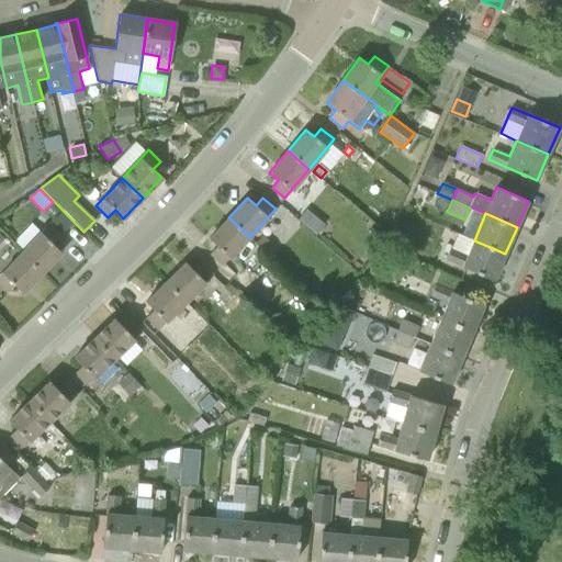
[(317,216),(308,226),(318,234),(326,224),(317,216)]
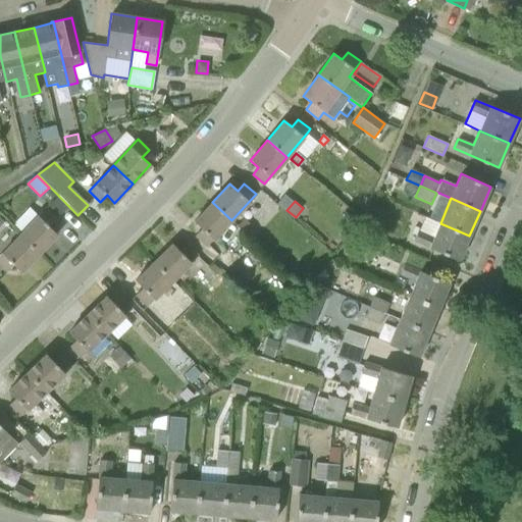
[(231,220),(212,202),(194,221),(202,228),(196,236),(207,246),(231,220)]
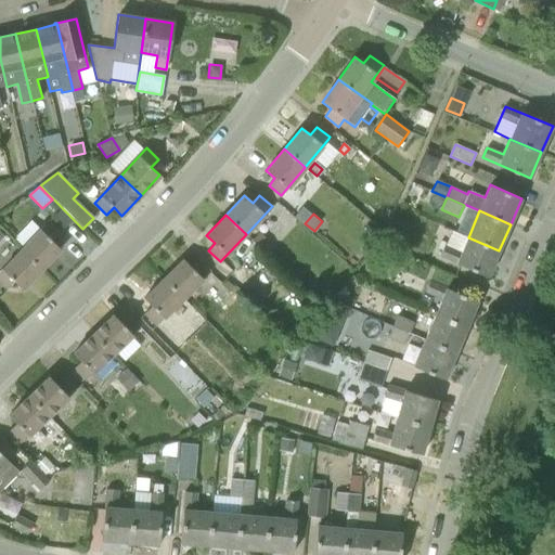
[(22,249),(41,269),(61,248),(53,241),(60,234),(48,222),(22,249)]
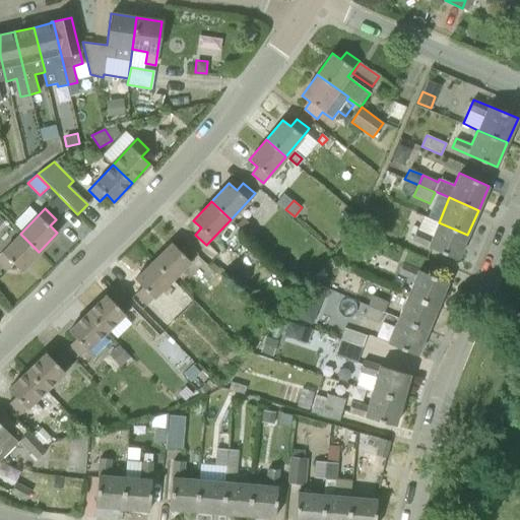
[(242,216),(235,223),(243,232),(250,224),(242,216)]
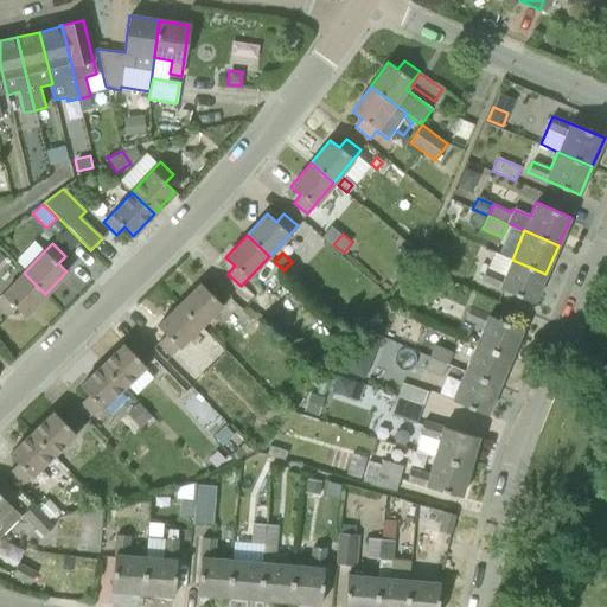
[(512,260),(504,276),(486,268),(481,280),(534,302),(545,274),(512,260)]
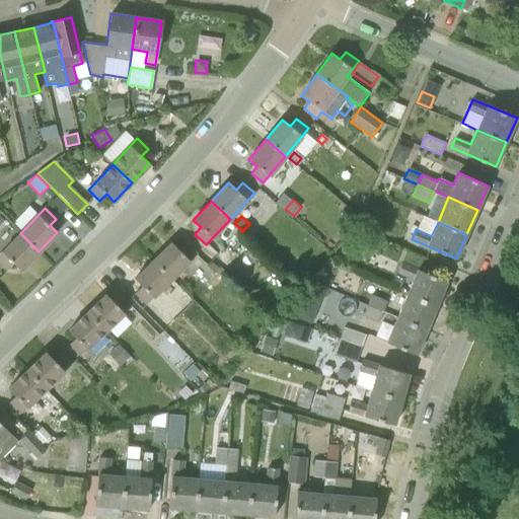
[(39,251),(20,233),(0,254),(0,263),(7,270),(14,264),(21,271),(39,251)]
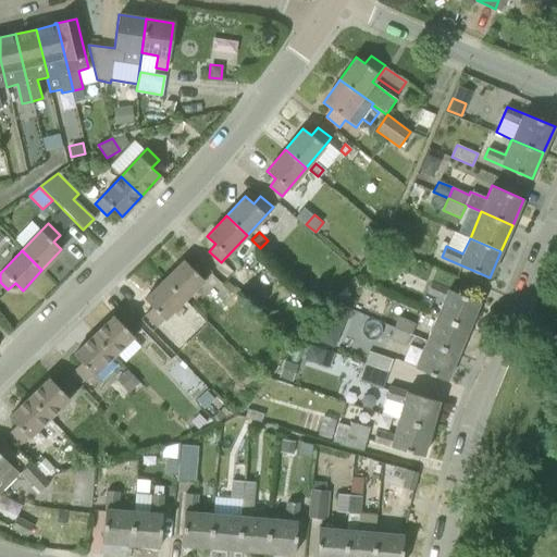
[(164,280),(184,299),(210,273),(199,261),(192,268),(184,260),(164,280)]
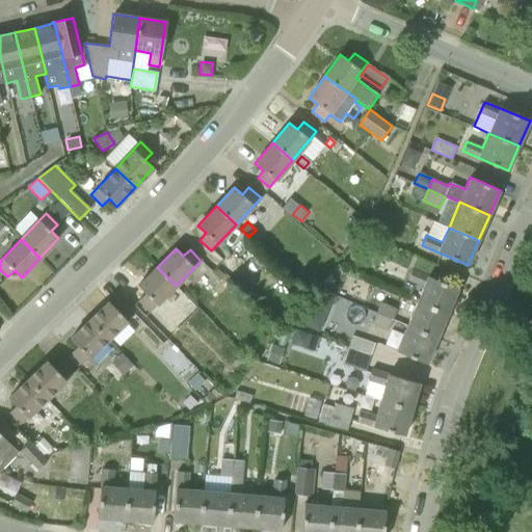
[(356,273),(361,262),(350,256),(349,258),(345,268),(356,273)]
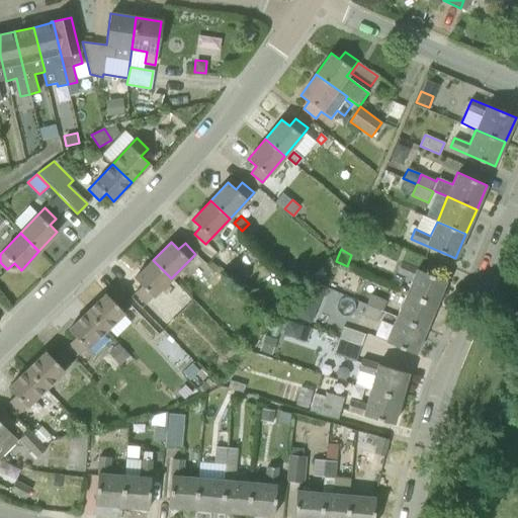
[(171,278),(153,260),(135,278),(142,285),(134,292),(145,304),(171,278)]
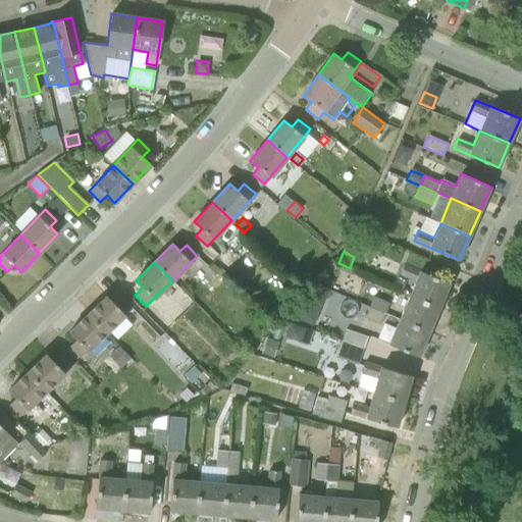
[(409,295),(439,307),(450,282),(404,264),(400,274),(415,280),(409,295)]
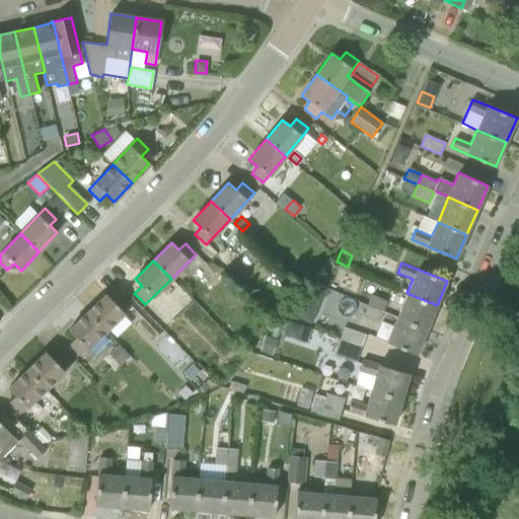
[(406,293),(400,308),(396,317),(427,329),(437,305),(406,293)]
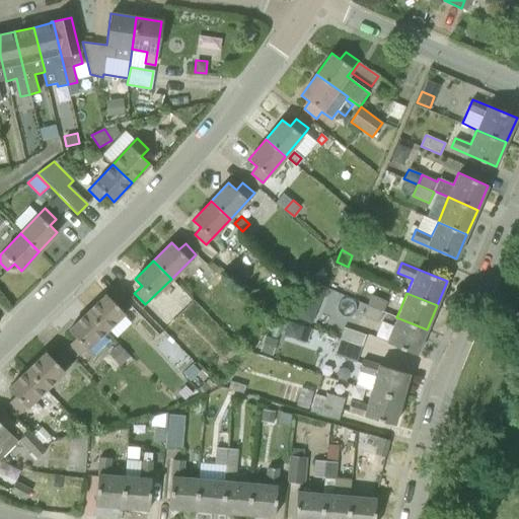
[(87,312),(105,330),(131,306),(120,295),(114,301),(105,294),(87,312)]
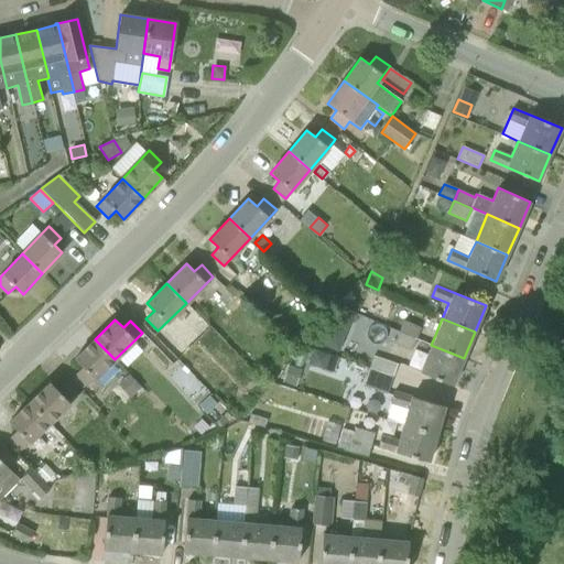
[(399,332),(415,338),(420,328),(403,321),(399,332)]
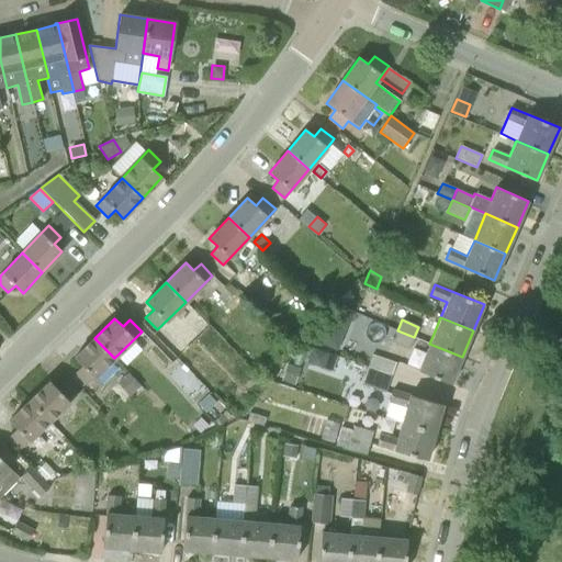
[(328,326),(322,344),(338,350),(345,333),(328,326)]
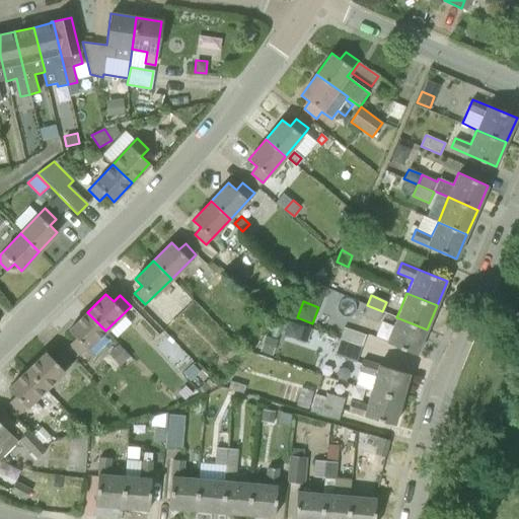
[(382,311),(367,305),(362,316),(377,322),(382,311)]
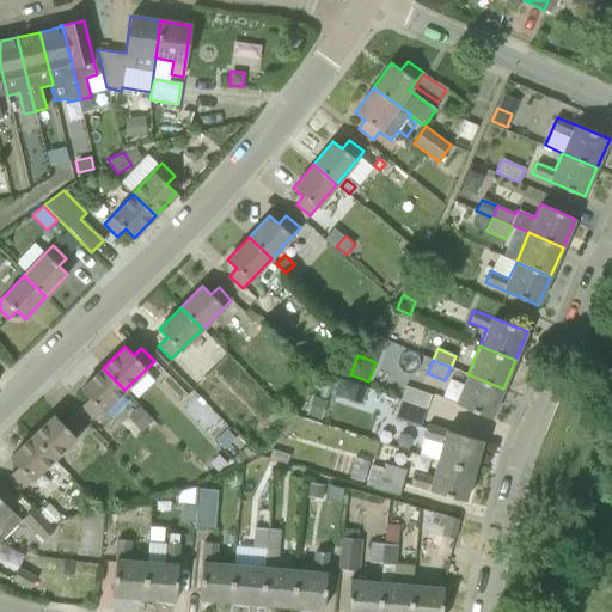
[(212,366),(178,397),(209,432),(244,401),(212,366)]
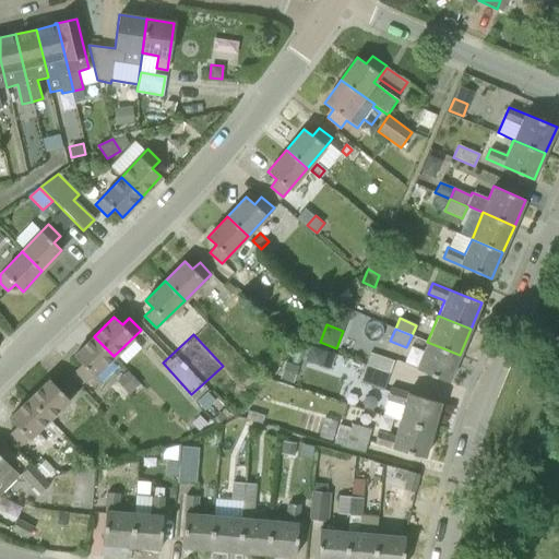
[(114,356),(94,336),(74,356),(82,364),(74,371),(85,383),(94,375),(99,380),(116,363),(111,358),(114,356)]
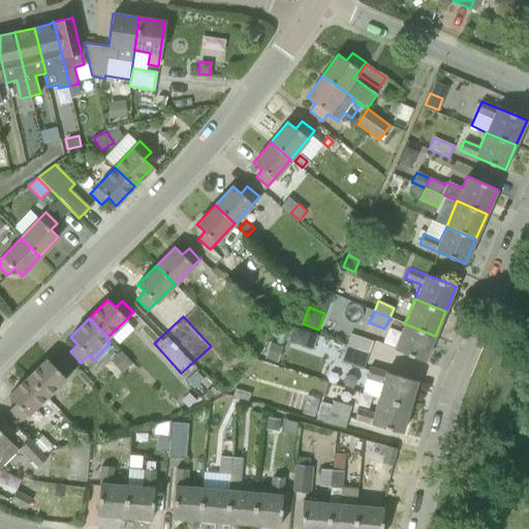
[(435,336),(404,323),(394,348),(424,362),(435,336)]
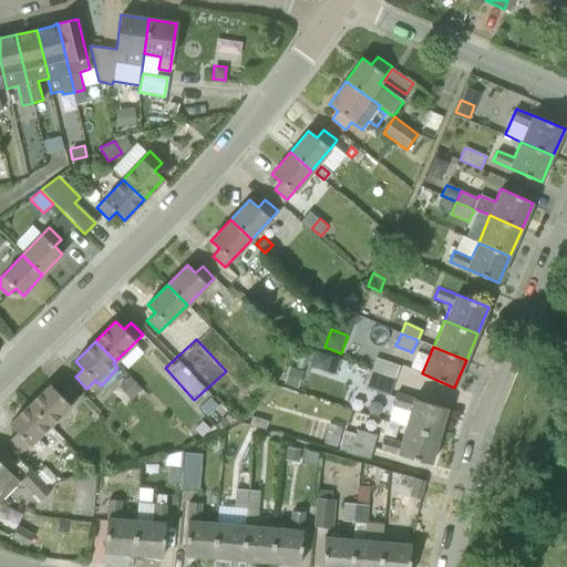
[(329,357),(316,352),(310,366),(319,369),(327,364),(329,357)]
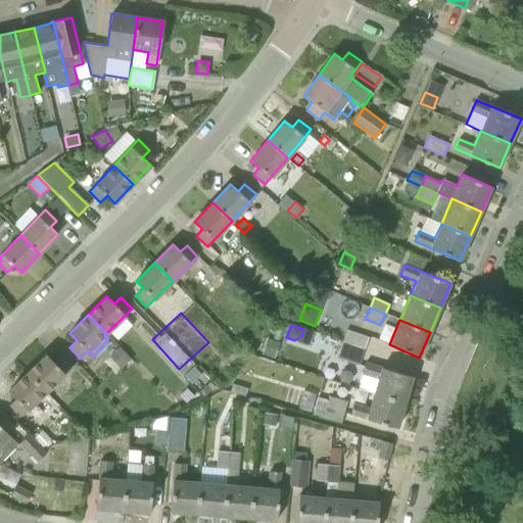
[(342,341),(364,349),(368,338),(346,330),(342,341)]
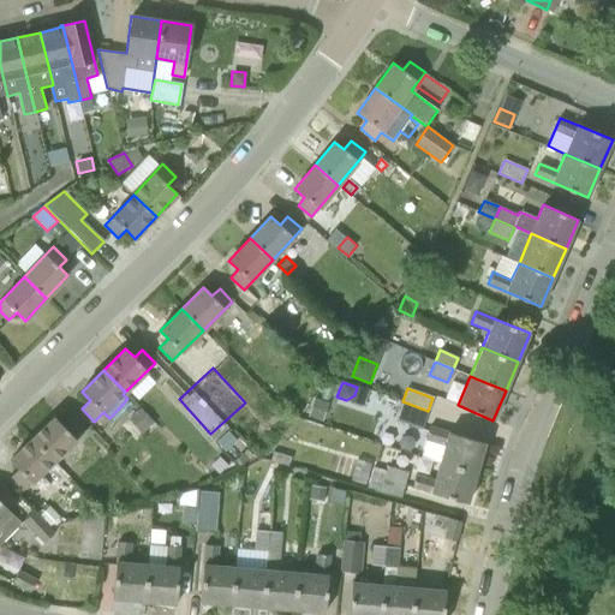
[(422,430),(428,411),(402,401),(387,395),(380,415),(422,430)]
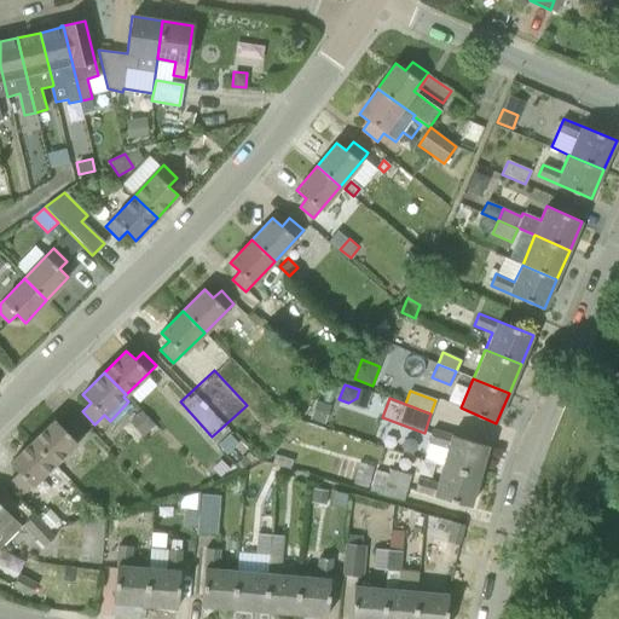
[(330,405),(317,400),(310,418),(323,423),(330,405)]
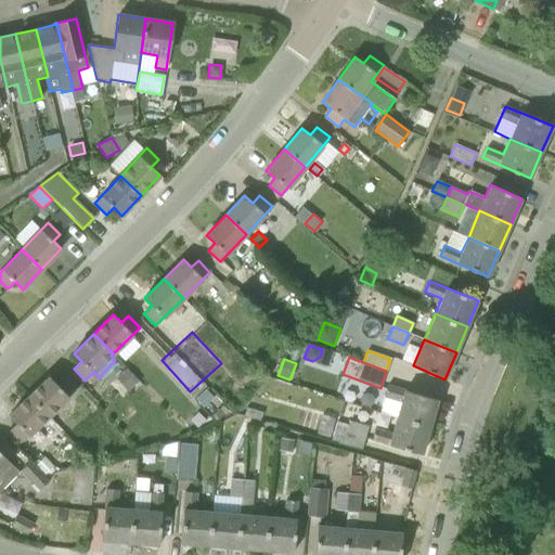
[(127,369),(117,378),(129,390),(139,381),(127,369)]
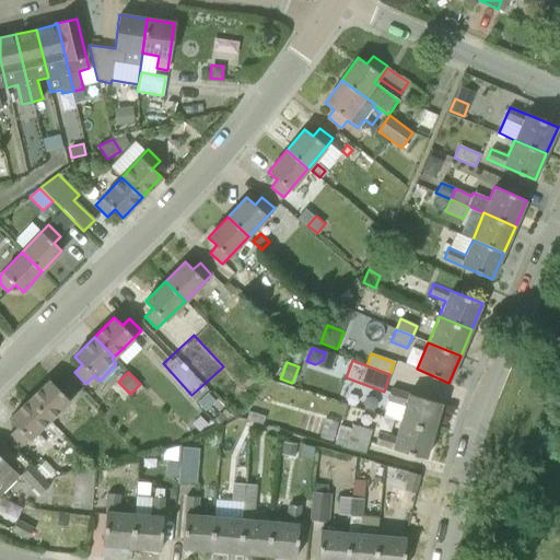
[(30,399),(49,419),(76,393),(65,381),(58,387),(49,380),(30,399)]
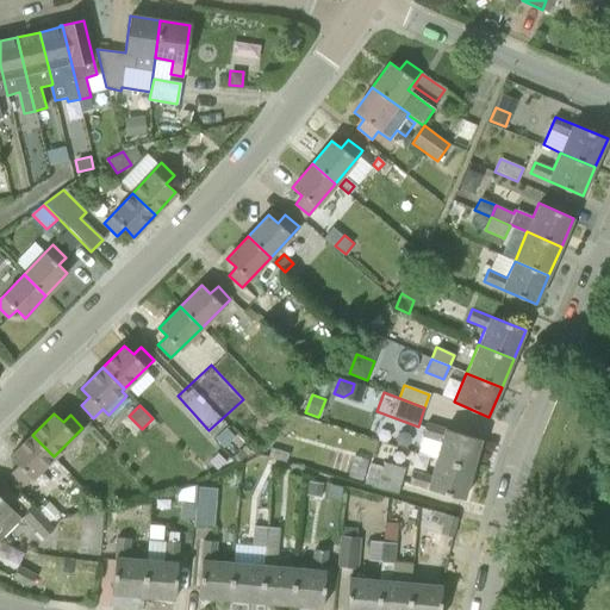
[(417,453),(435,458),(472,468),(481,439),(425,423),(417,453)]
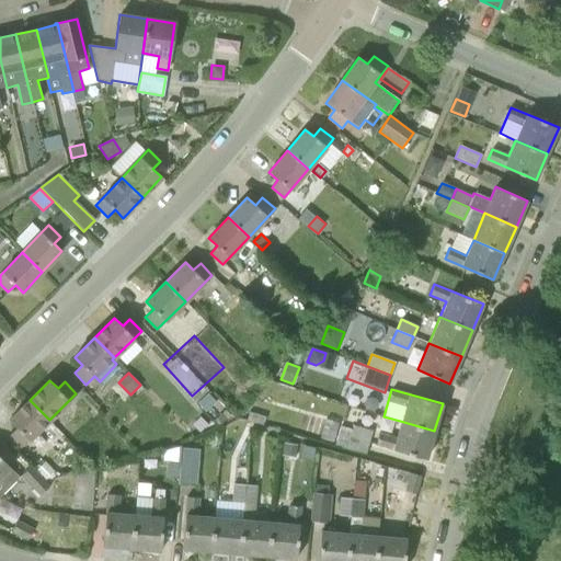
[(205,412),(216,402),(208,393),(197,403),(205,412)]
